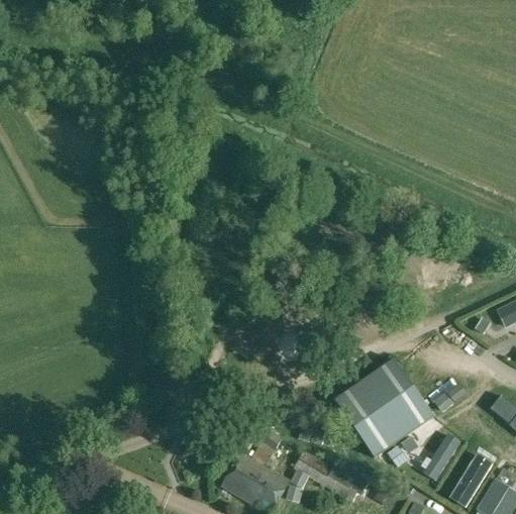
[(515,298),(496,309),(504,326),(515,320),(515,298)]
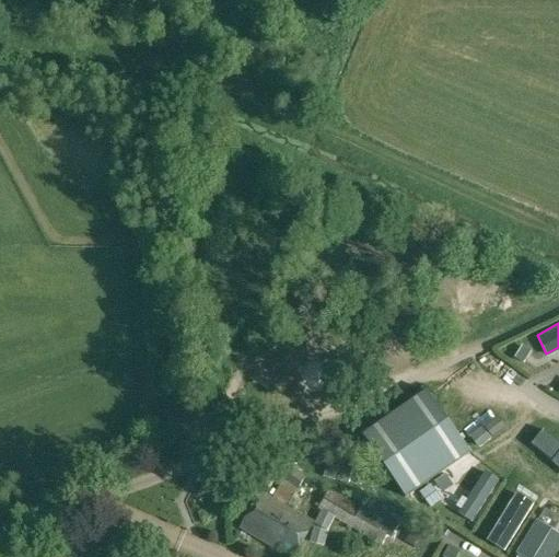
[(544,381),(558,389),(558,372),(550,369),(544,381)]
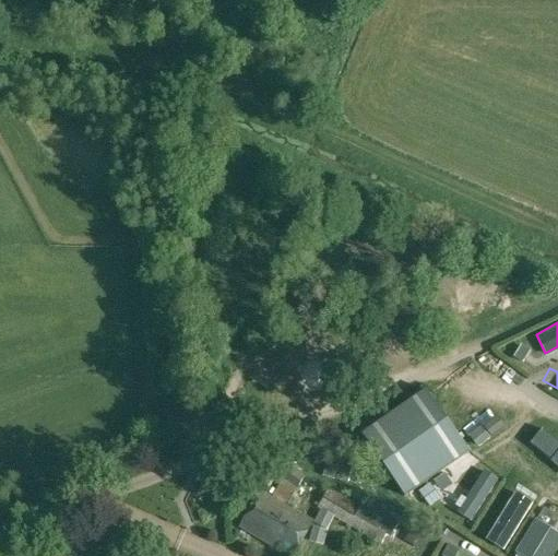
[(425,390),(361,434),(405,495),(467,451),(425,390)]
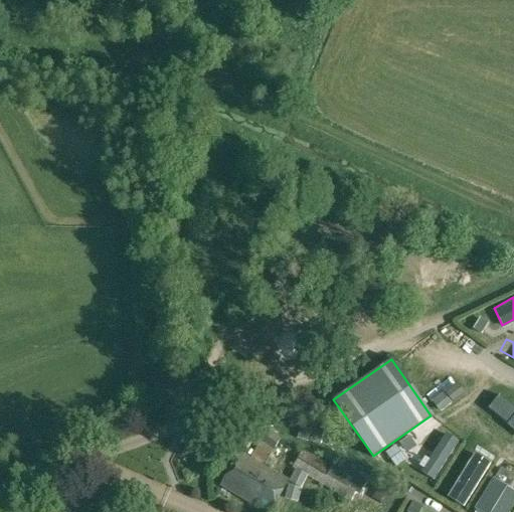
[(505,442),(513,424),(513,412),(488,399),(474,424),(505,442)]
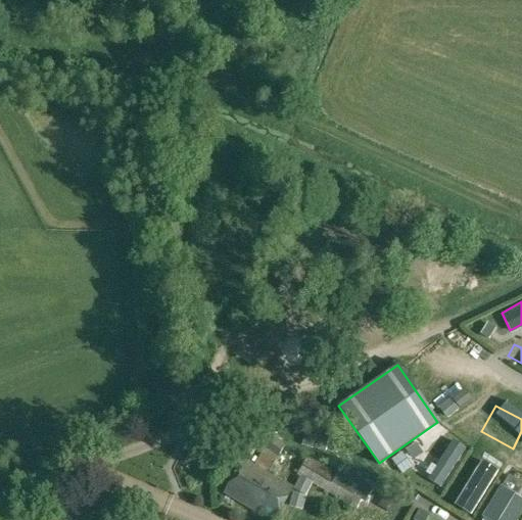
[(290,462),(298,450),(270,433),(253,462),(242,456),(223,490),(225,491),(221,500),(231,506),(236,498),(273,518),(291,485),(267,471),(277,454),(290,462)]
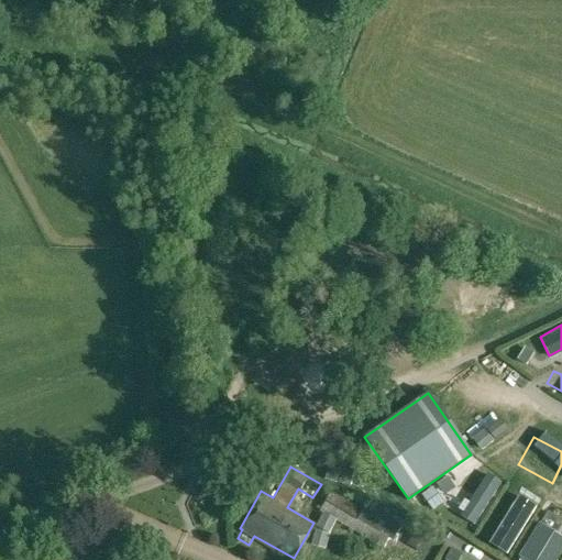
[(486,473),(459,514),(473,524),(499,482),(486,473)]
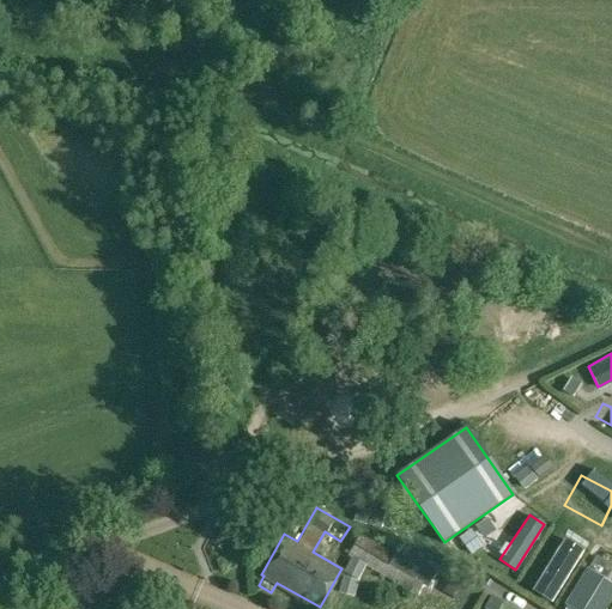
[(482,519),(472,540),(494,550),(503,529),(482,519)]
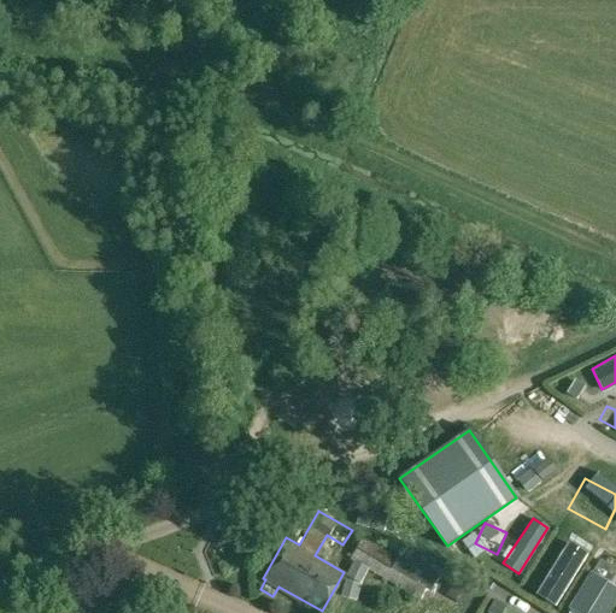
[(414,546),(406,560),(363,535),(350,556),(420,597),(426,587),(429,589),(445,565),(414,546)]
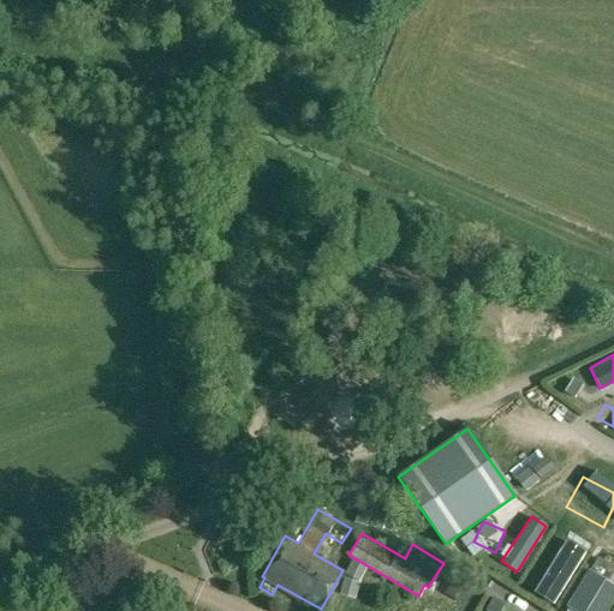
[(566,539),(534,591),(552,603),(584,551),(566,539)]
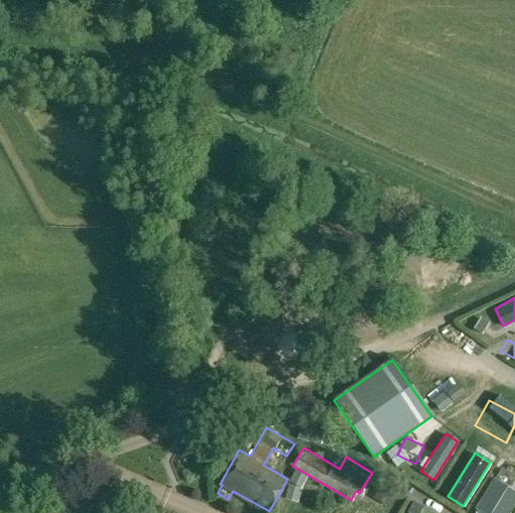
[(514,492),(507,488),(493,479),(475,509),(481,512),(507,512),(514,500),(514,492)]
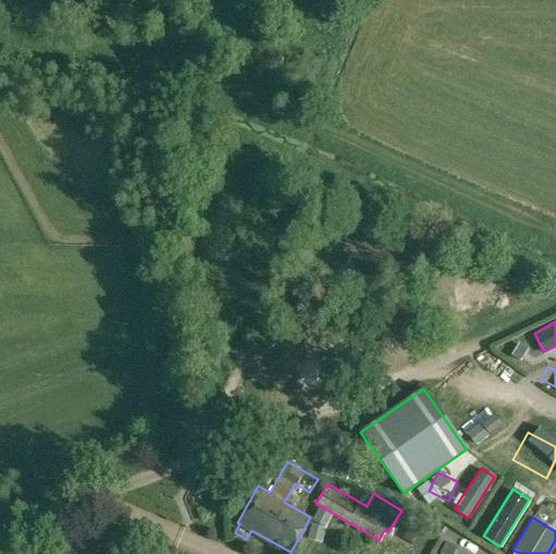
[(410,519),(402,534),(419,544),(428,529),(410,519)]
